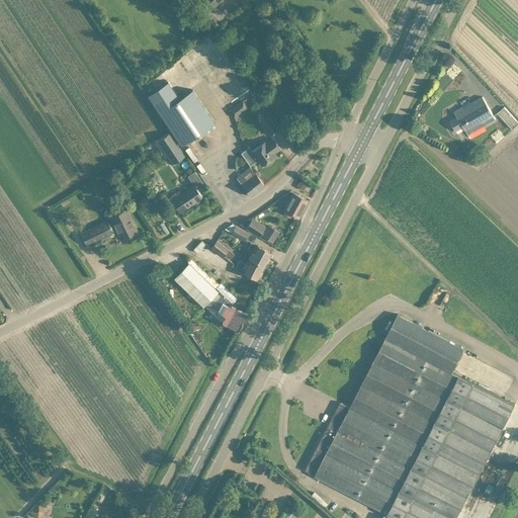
[(199,15),(210,29),(219,21),(208,8),(199,15)]
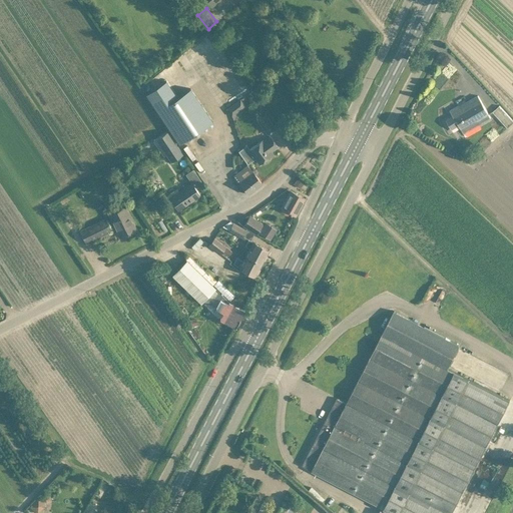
[(213,36),(209,39),(217,50),(221,47),(213,36)]
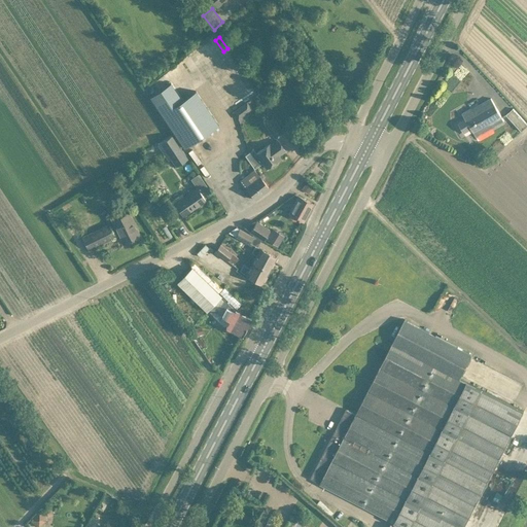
[(250,54),(245,58),(251,66),(256,62),(250,54)]
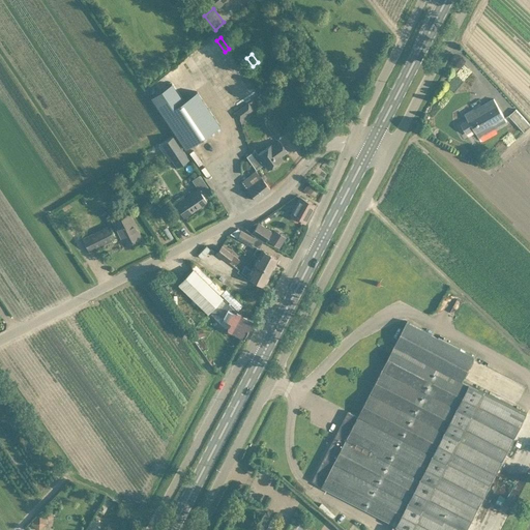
[(171,83),(151,97),(185,149),(219,125),(197,91),(183,100),(171,83)]
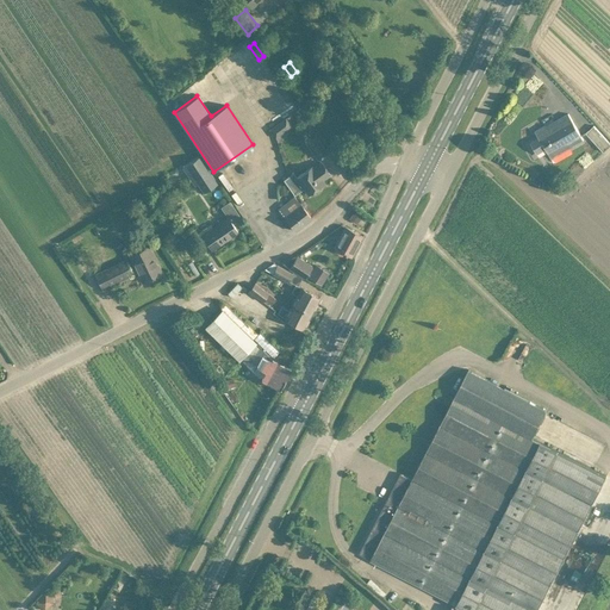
[(536,153),(546,148),(549,154),(552,159),(584,139),(582,136),(578,129),(572,119),(567,112),(545,125),(535,131),(539,137),(530,142),(536,153)]
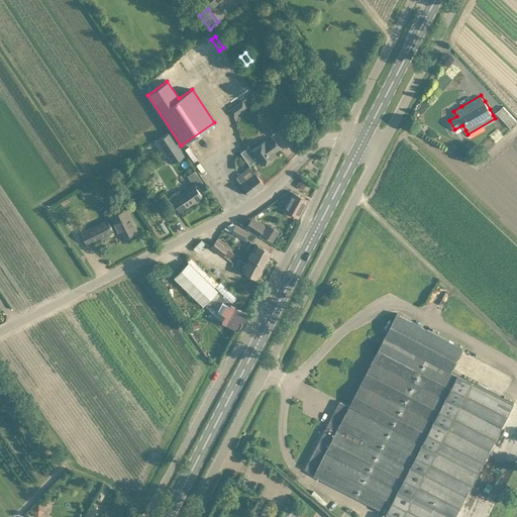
[(235,105),(228,110),(233,116),(240,112),(235,105)]
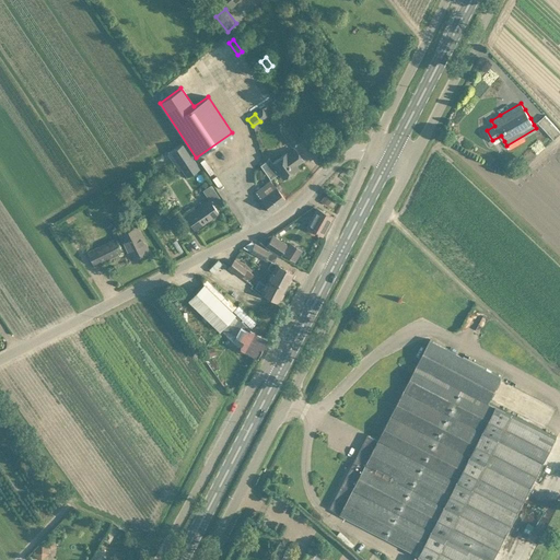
[(538,121),(553,139),(559,132),(559,130),(545,115),(538,121)]
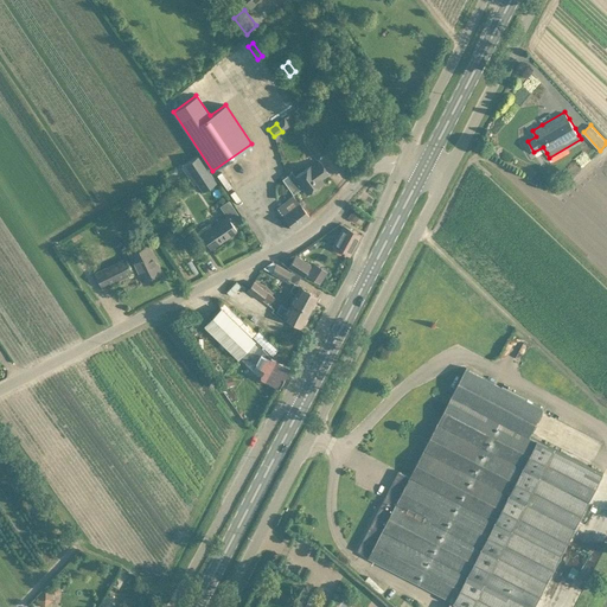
[(313,135),(305,141),(317,158),(325,152),(313,135)]
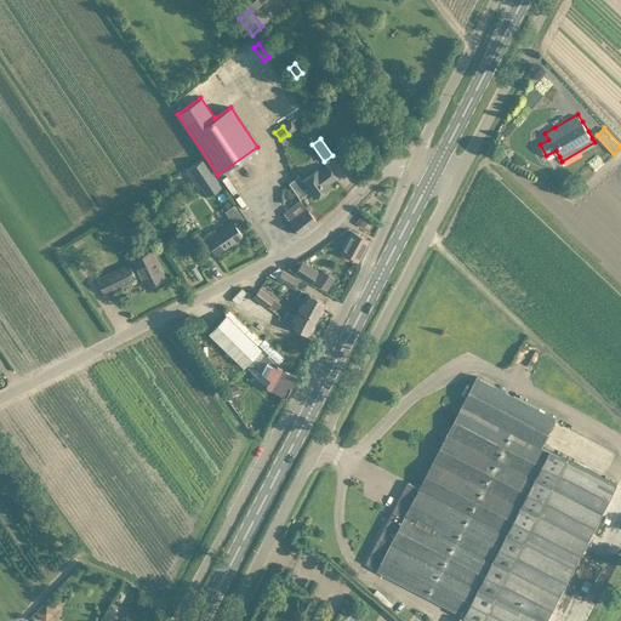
[(189,167),(187,170),(195,183),(199,182),(208,195),(221,187),(203,159),(189,167)]
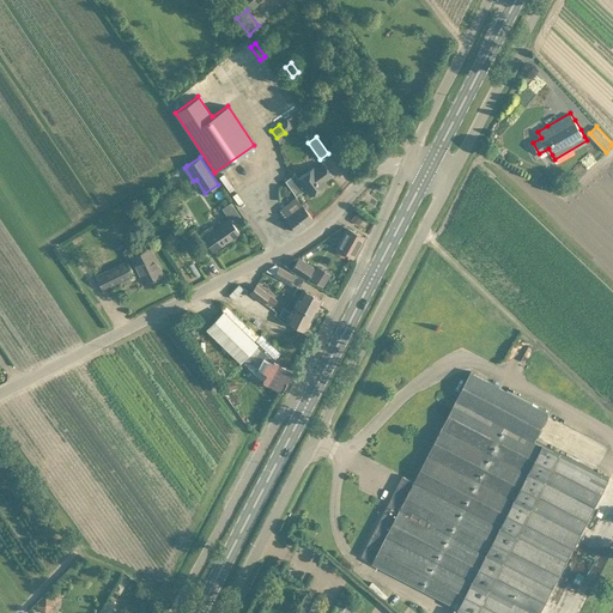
[(332,175),(325,164),(323,163),(315,169),(314,167),(298,177),(295,173),(285,181),(296,196),(305,189),(310,195),(326,183),(323,181),(332,175)]
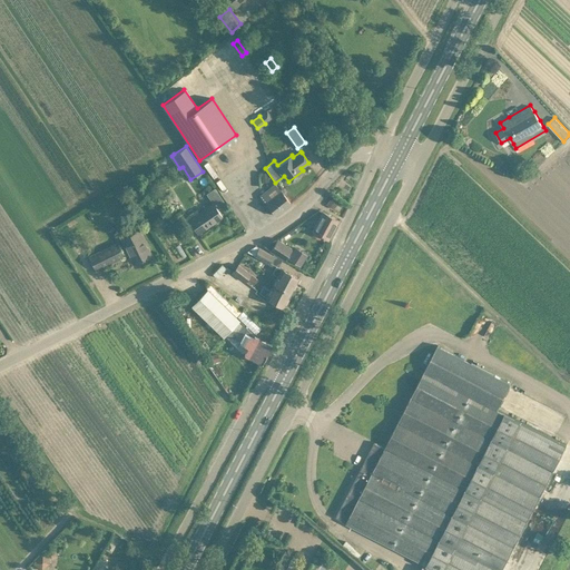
[(276,215),(291,204),(275,184),(259,196),(276,215)]
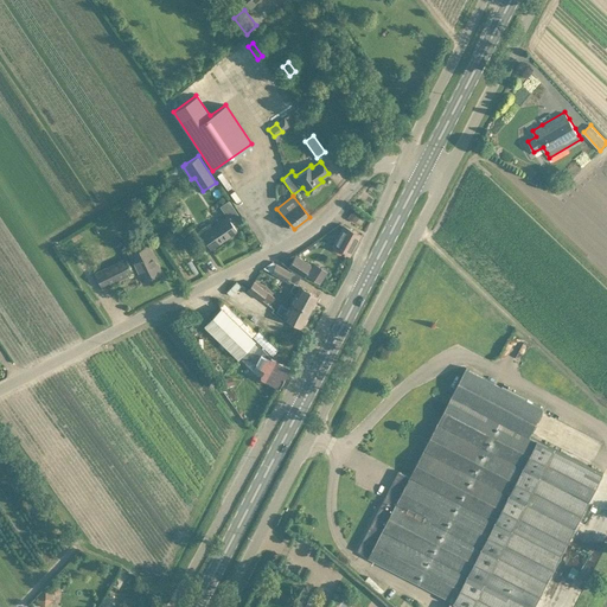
[(352,211),(347,217),(356,223),(359,216),(352,211)]
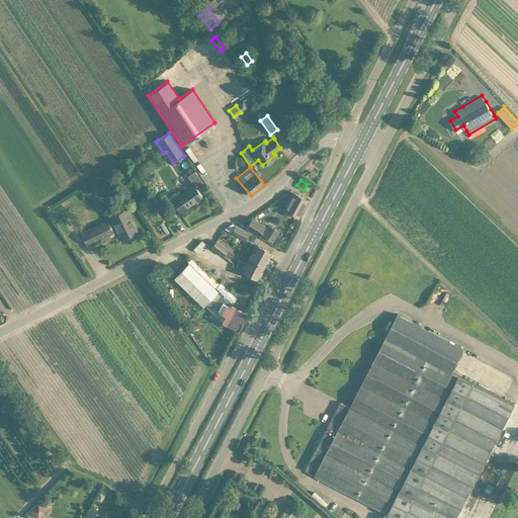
[(170,197),(174,204),(180,212),(202,196),(194,184),(181,193),(179,191),(170,197)]
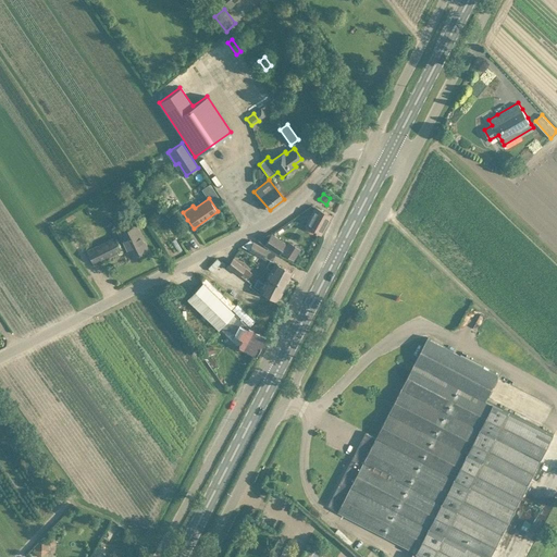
[(317,231),(321,233),(331,215),(316,207),(306,225),(314,230),(314,231),(316,232),(317,231)]
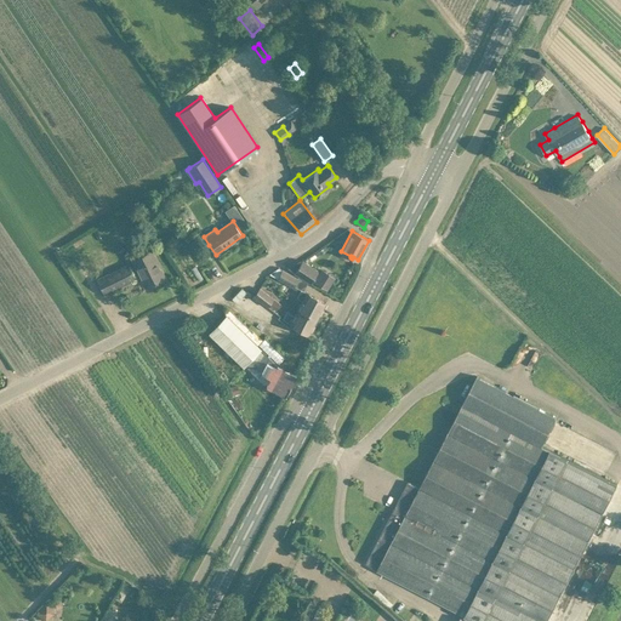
[(85,237),(75,241),(79,248),(89,241),(85,237)]
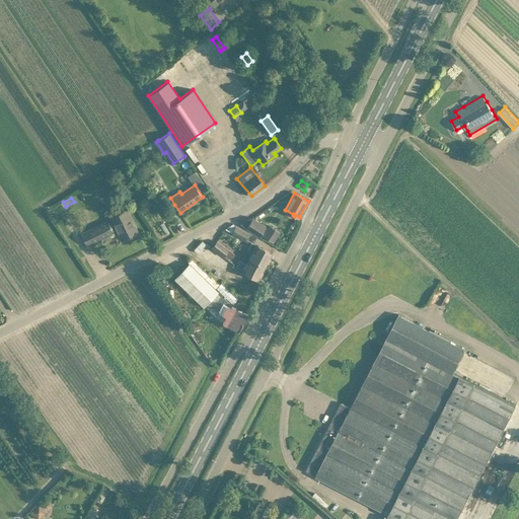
[(137,231),(133,223),(127,209),(110,217),(118,230),(122,239),(137,231)]
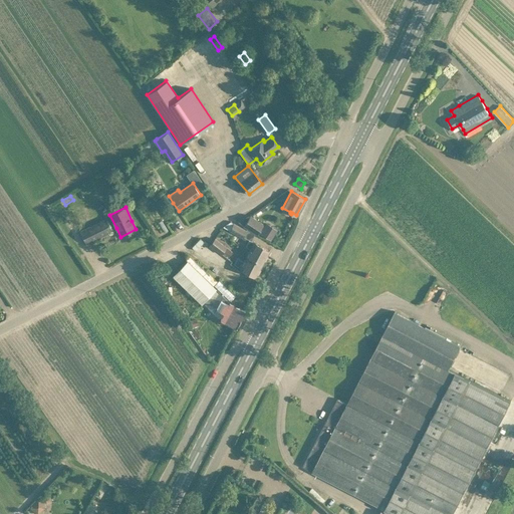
[(263,224),(250,216),(243,226),(256,234),(263,224)]
